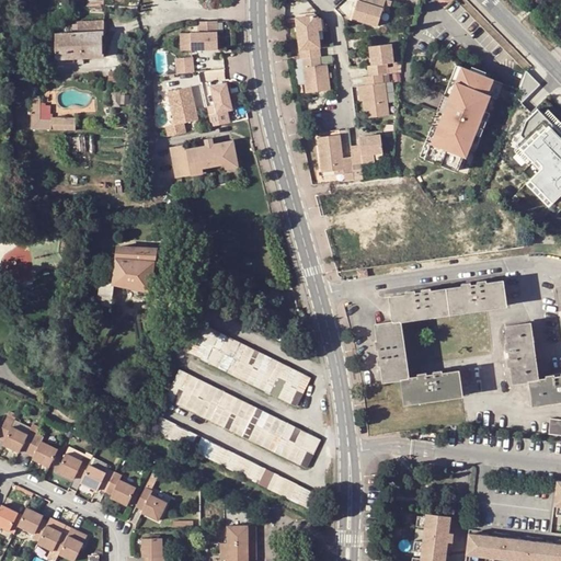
[(395,1),(391,0),(344,0),(336,9),(353,21),(378,29),(385,9),(391,10),(395,1)]
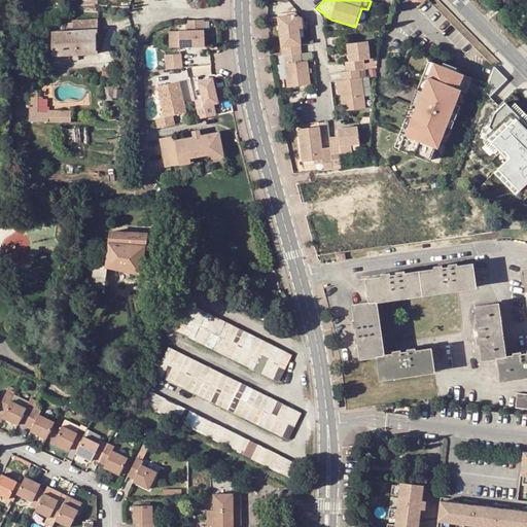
[(300,54),(302,53),(299,30),(297,18),(294,14),(278,16),(282,56),(283,55),(300,54)]
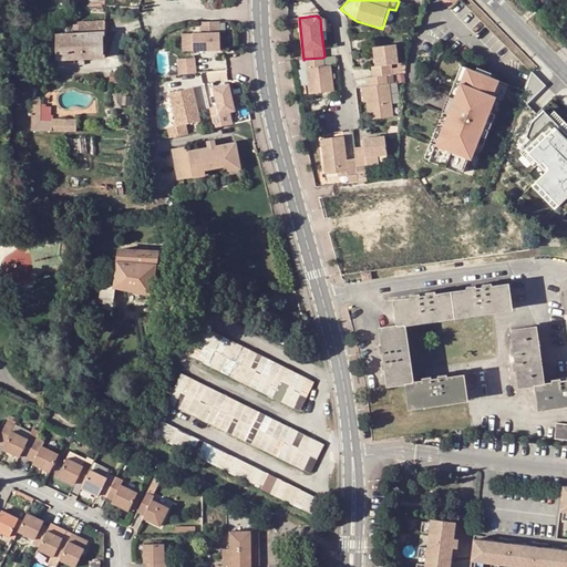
[(55,34),(57,58),(66,58),(105,55),(105,53),(103,53),(102,33),(105,33),(104,19),(79,20),(79,32),(55,34)]
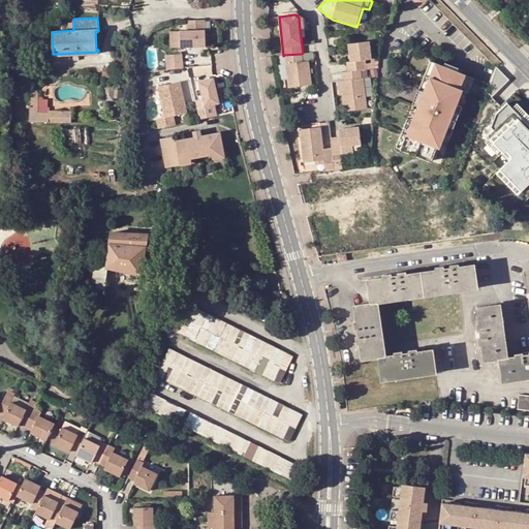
[(182,30),(183,45),(208,45),(207,19),(189,19),(189,29),(182,30)]
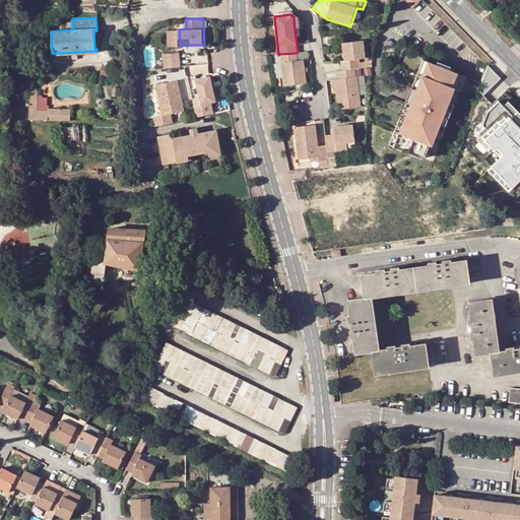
[(179,29),(171,29),(172,46),(180,45),(179,29)]
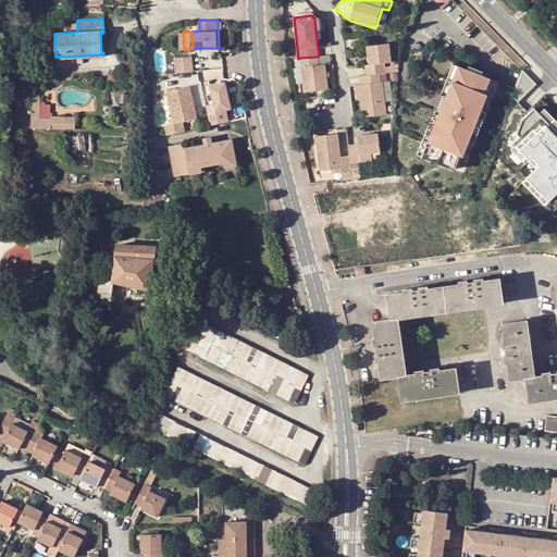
[(367,76),(384,74),(384,66),(383,64),(391,63),(388,45),(367,47),(369,66),(366,66),(367,76)]
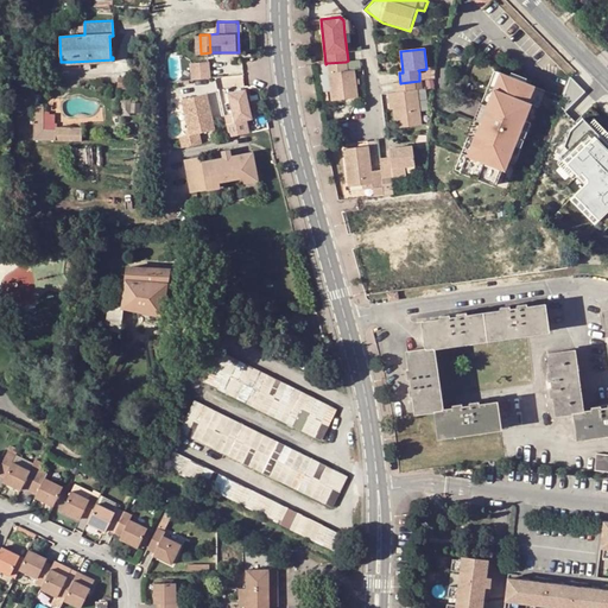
[(213,77),(211,65),(203,67),(203,62),(195,62),(196,78),(213,77)]
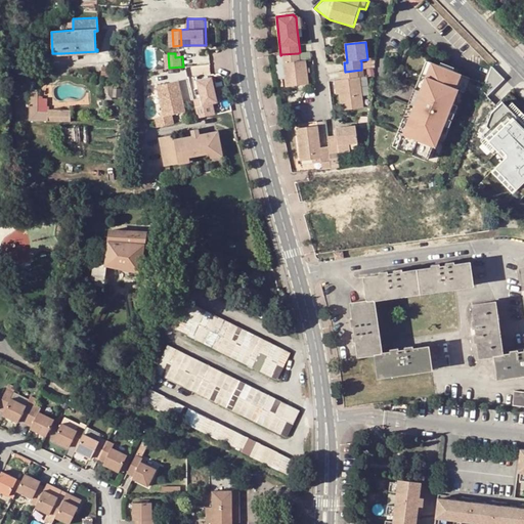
[(305,61),(299,61),(298,53),(281,54),(286,87),(308,84),(305,61)]
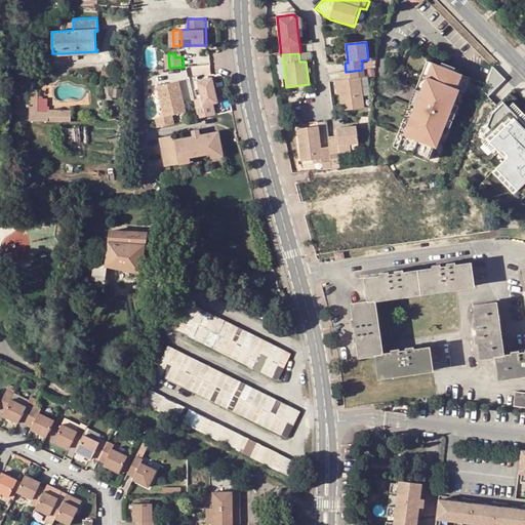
[(418,92),(431,63),(425,61),(413,89),(418,92)]
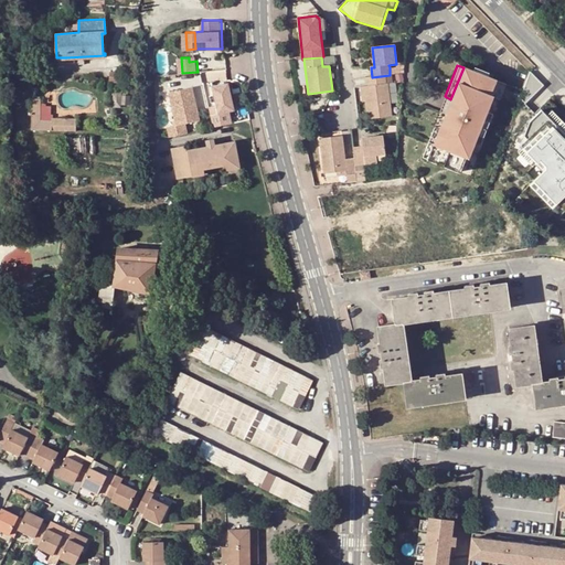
[(496,80),(464,67),(450,99),(445,96),(444,96),(438,112),(445,115),(438,130),(426,161),(459,174),(465,158),(469,159),(475,144),(487,112),(493,97),(490,95),(496,80)]
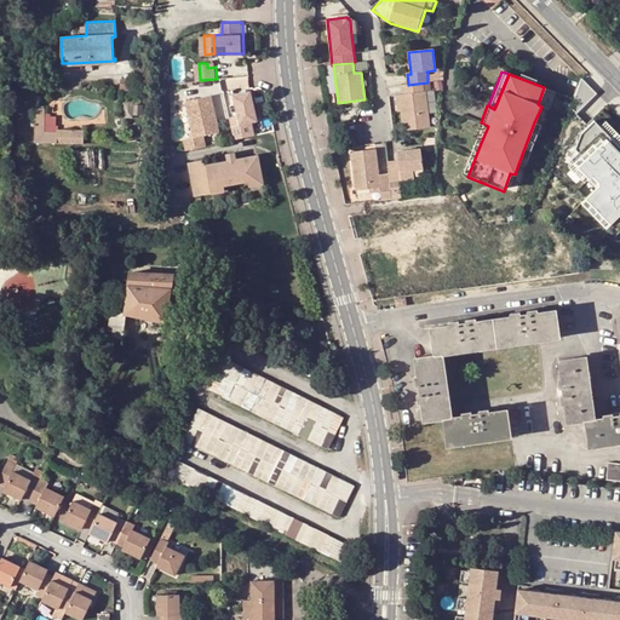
[(403,95),(400,96),(402,113),(403,131),(430,127),(425,92),(430,92),(430,81),(428,82),(408,85),(402,85),(403,95)]
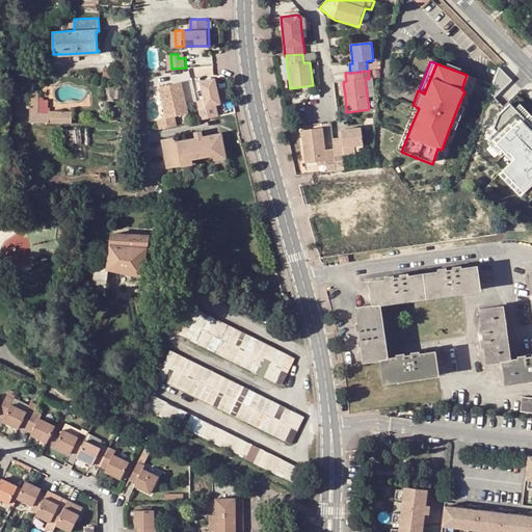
[(195,100),(200,120),(208,117),(206,107),(214,105),(220,104),(216,78),(201,81),(204,99),(195,100)]
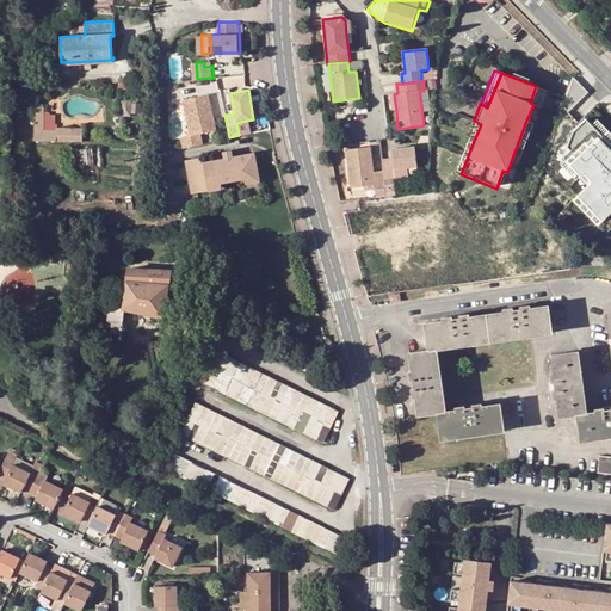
[(207,93),(181,98),(190,135),(180,137),(183,148),(192,146),(202,144),(198,133),(215,129),(207,93)]
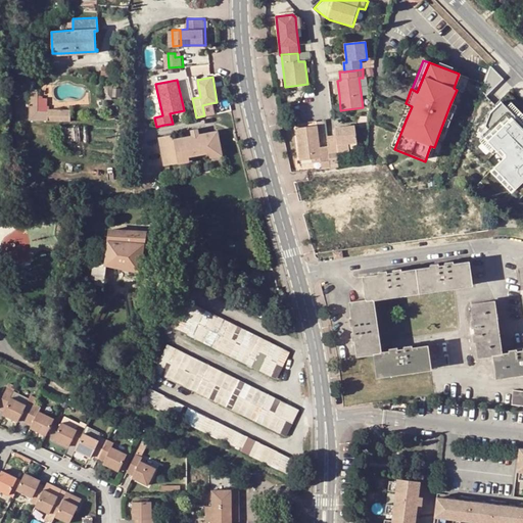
[(39,109),(39,91),(31,91),(30,120),(72,121),(73,108),(48,107),(48,110),(39,109)]
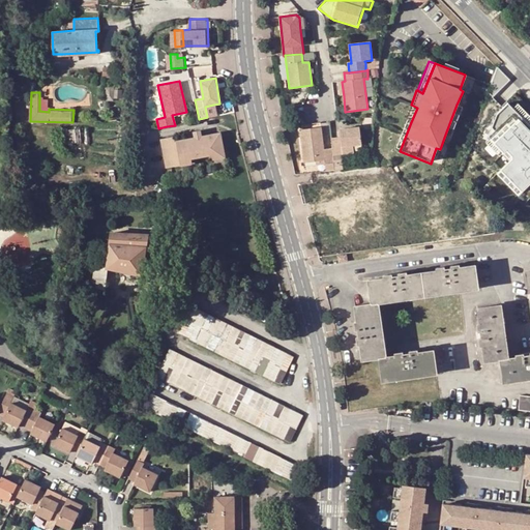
[(529,116),(519,105),(514,109),(507,101),(497,112),(493,128),(496,131),(484,142),(488,146),(484,149),(491,154),(496,149),(510,164),(499,174),(519,194),(529,182),(529,116)]
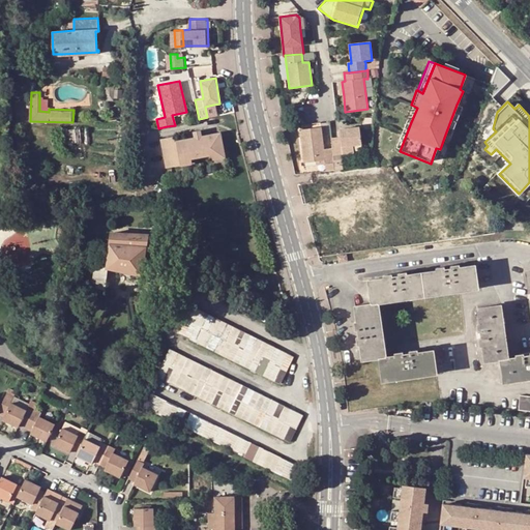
[(205,107),(207,117),(215,115),(213,105),(205,107)]
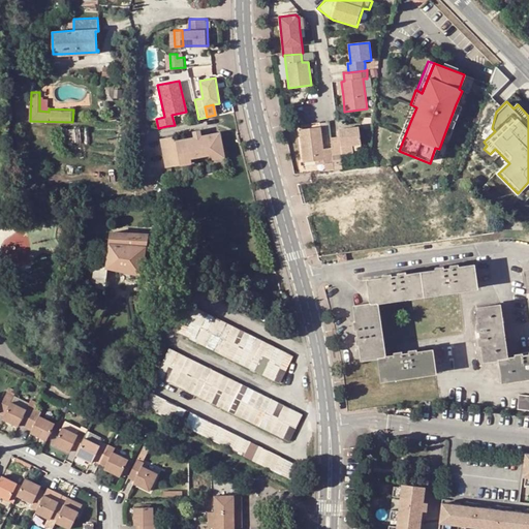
[(462,107),(456,104),(444,134),(449,136),(462,107)]
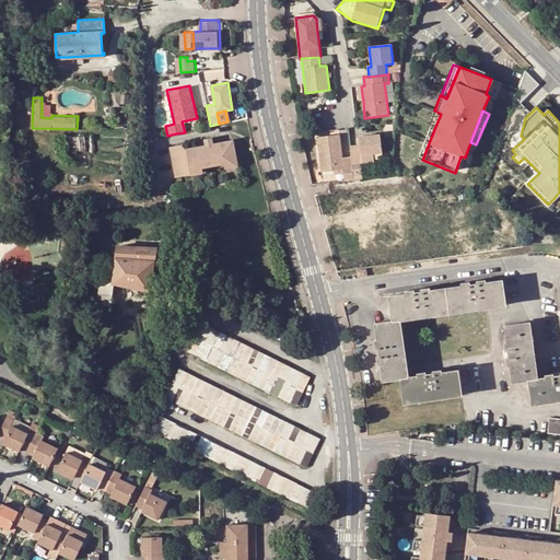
[(422,160),(434,129),(429,127),(417,158),(422,160)]
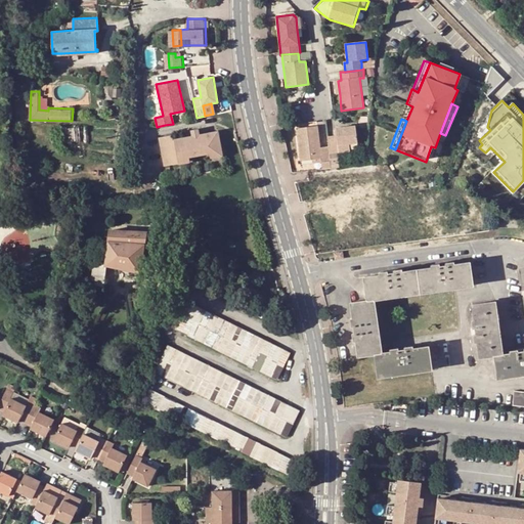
[(87,137),(86,125),(64,127),(66,139),(87,137)]
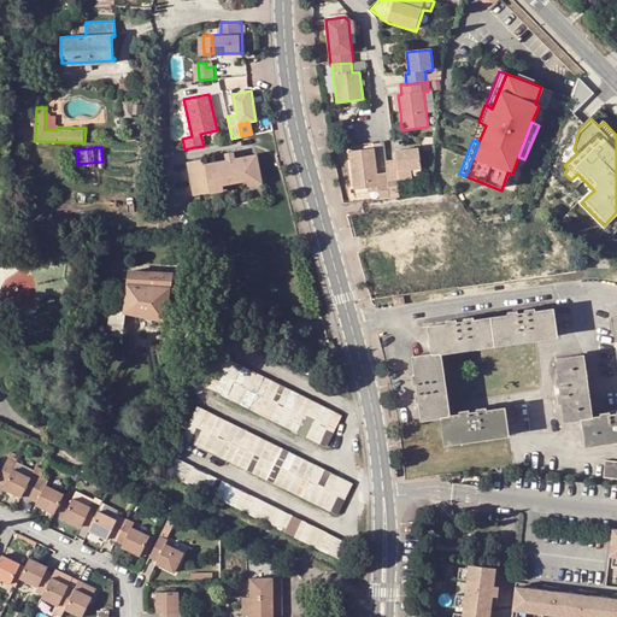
[(187,160),(193,194),(224,189),(223,184),(247,180),(248,184),(264,182),(258,152),(236,156),(235,151),(224,152),(225,158),(205,162),(205,158),(187,160)]
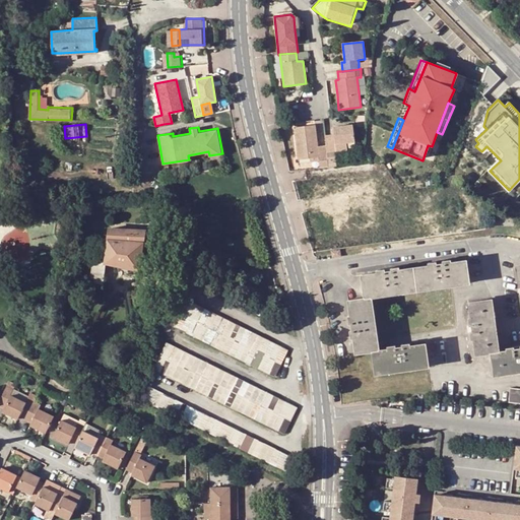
[(310,161),(319,160),(319,164),(320,168),(328,167),(327,154),(326,148),(318,149),(316,128),(295,131),(298,163),(310,161)]
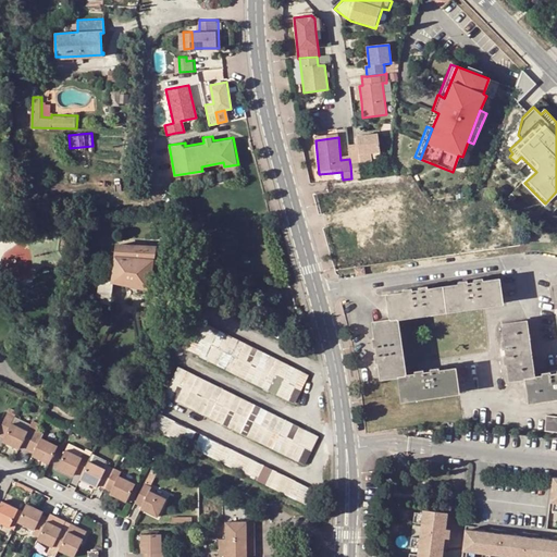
[(357,139),(358,147),(348,148),(349,159),(350,165),(360,164),(360,157),(380,155),(378,137),(357,139)]
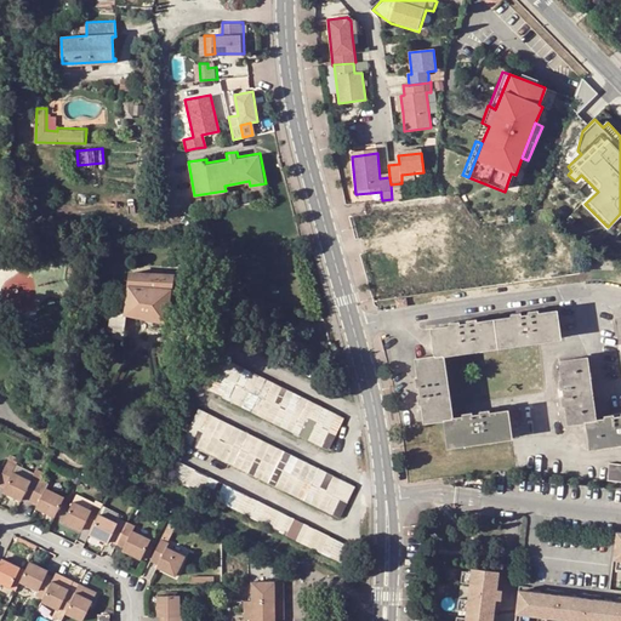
[(523,280),(551,278),(551,266),(522,268),(523,280)]
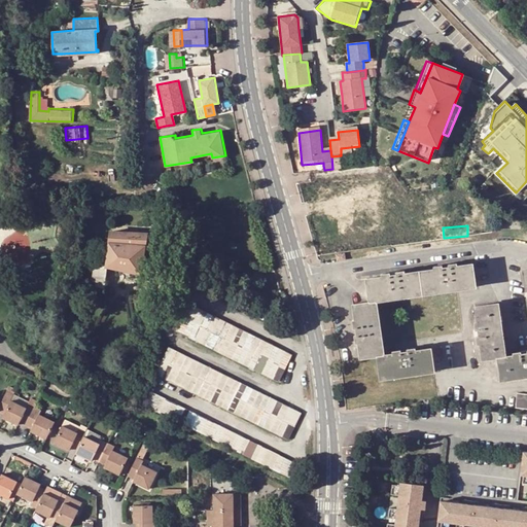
[(141,274),(147,233),(110,231),(106,265),(95,262),(92,285),(104,287),(108,267),(141,274)]
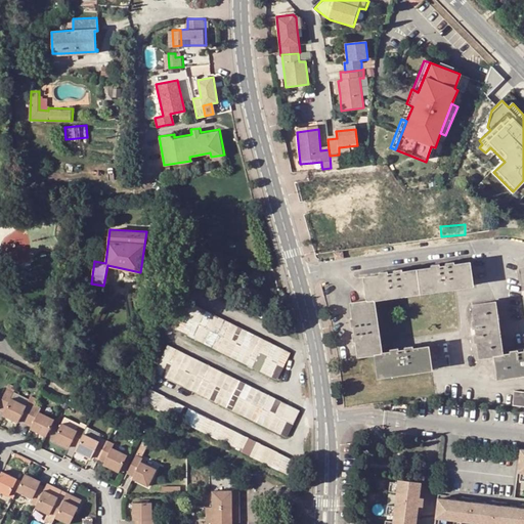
[(334,253),(335,260),(344,259),(343,252),(334,253)]
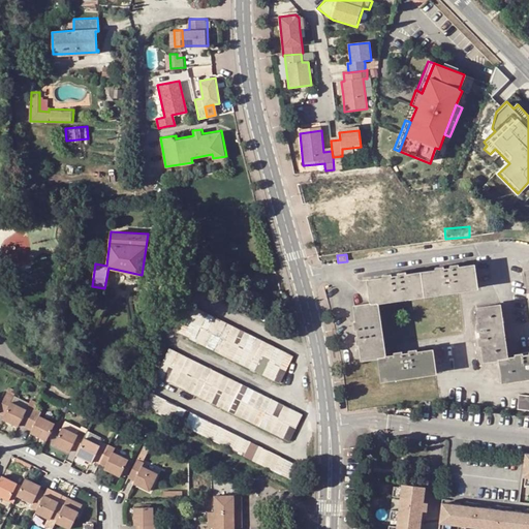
[(387,277),(368,280),(371,303),(354,305),(356,320),(354,321),(354,324),(356,324),(359,335),(356,335),(356,339),(360,339),(362,359),(379,356),(382,380),(436,373),(432,349),(413,352),(413,349),(408,349),(409,352),(402,353),(402,350),(398,351),(399,353),(385,355),(378,302),(477,287),(474,265),(456,267),(455,263),(450,265),(450,268),(444,269),(443,266),(439,267),(439,270),(402,275),(401,272),(397,273),(397,275),(392,276),(391,273),(386,274),(387,277)]
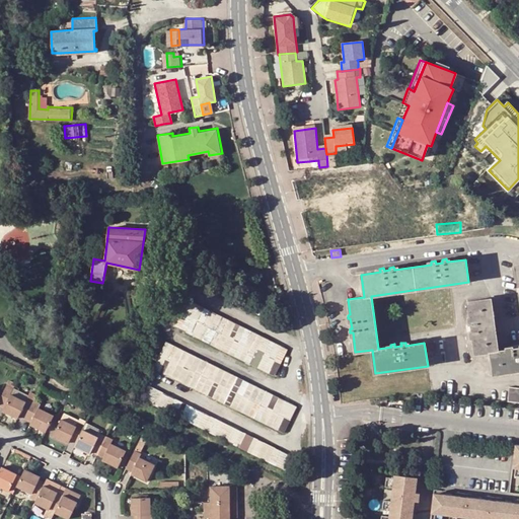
[(518,344),(518,345),(518,348),(512,349),(512,346),(508,346),(508,349),(498,351),(490,298),(485,299),(467,301),(470,319),(467,320),(467,324),(471,324),(472,331),(468,332),(469,336),(472,336),(475,354),(490,352),(494,375),(518,371),(518,344)]
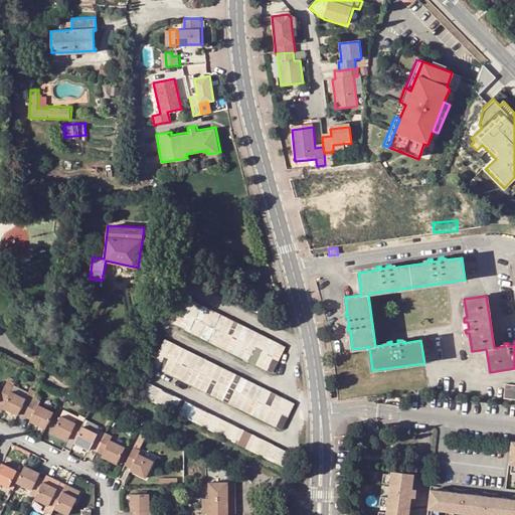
[(185,298),(173,324),(272,372),(285,346),(185,298)]
